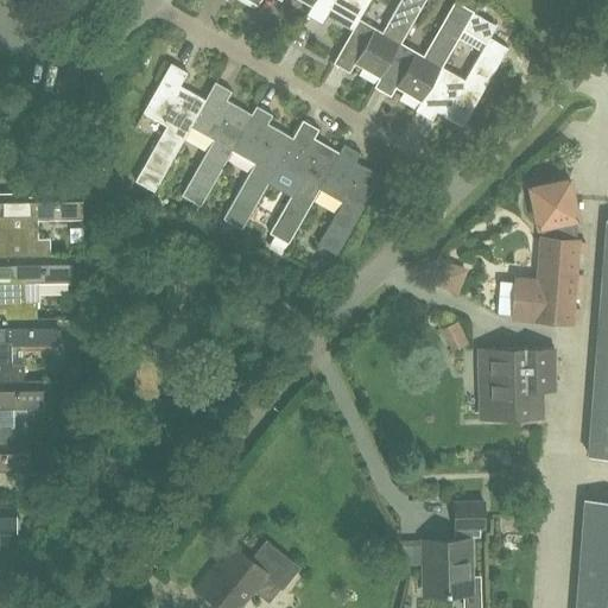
[(360,19),(369,0),(315,0),(311,6),(306,16),(322,25),(328,16),(353,30),(359,19),(360,19)]
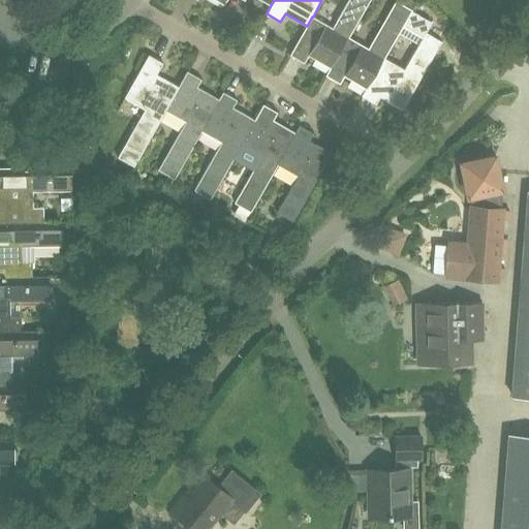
[(348,37),(369,0),(348,0),(333,28),(313,17),(312,17),(307,26),(289,55),(304,63),(308,56),(330,68),(331,68),(348,37)]
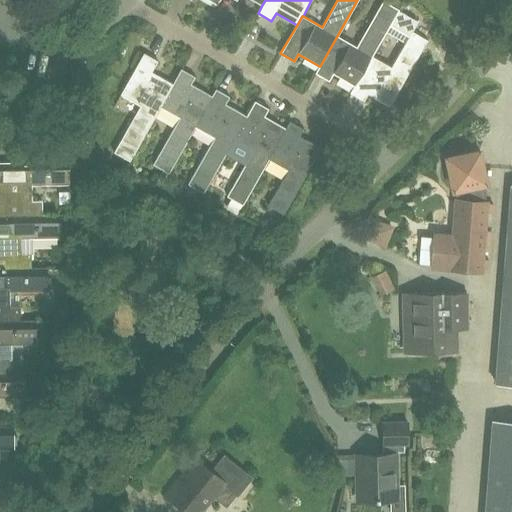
[(319,66),(315,73),(329,81),(333,73),(354,85),(372,56),(386,31),(398,9),(383,0),(356,47),(337,36),(320,66),(319,66)]
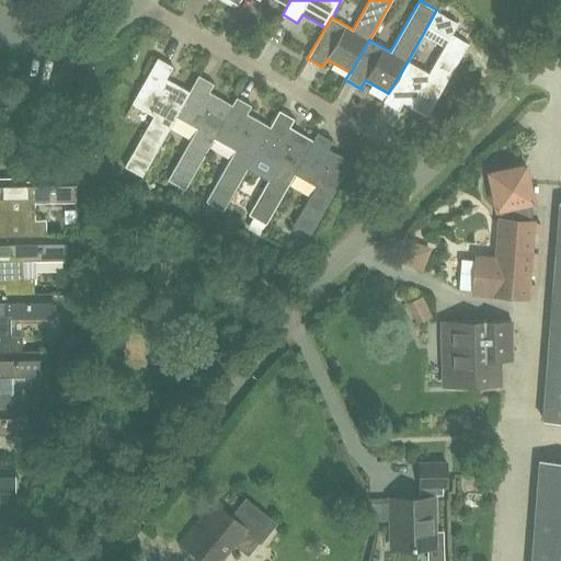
[(388,93),(384,102),(399,111),(403,102),(427,116),(468,44),(451,34),(458,23),(436,11),(437,10),(436,10),(423,34),(444,46),(428,73),(408,61),(388,93)]
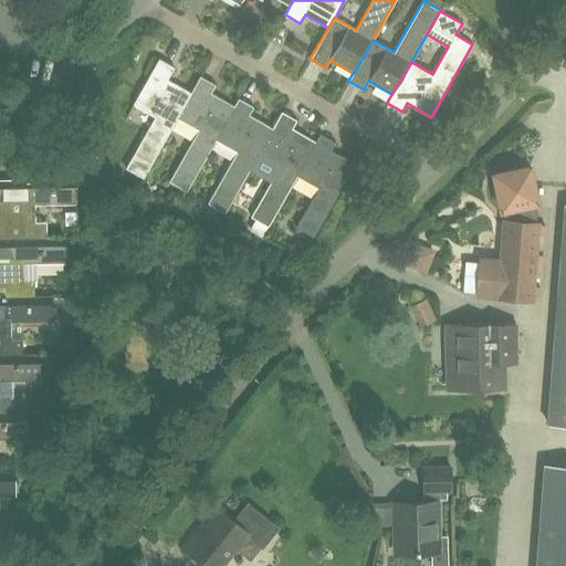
[(191,93),(190,93),(167,80),(175,67),(159,59),(134,104),(156,117),(126,168),(144,178),(178,118),(177,117),(191,93)]
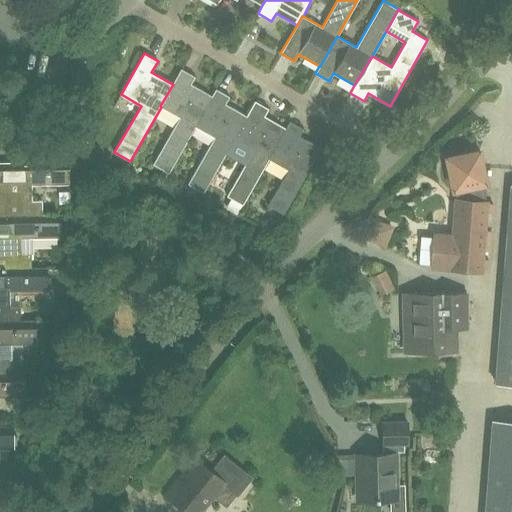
[(212,97),(211,96),(191,84),(195,77),(181,69),(172,84),(173,84),(160,106),(161,107),(180,118),(153,164),(169,173),(195,127),(195,126),(212,97)]
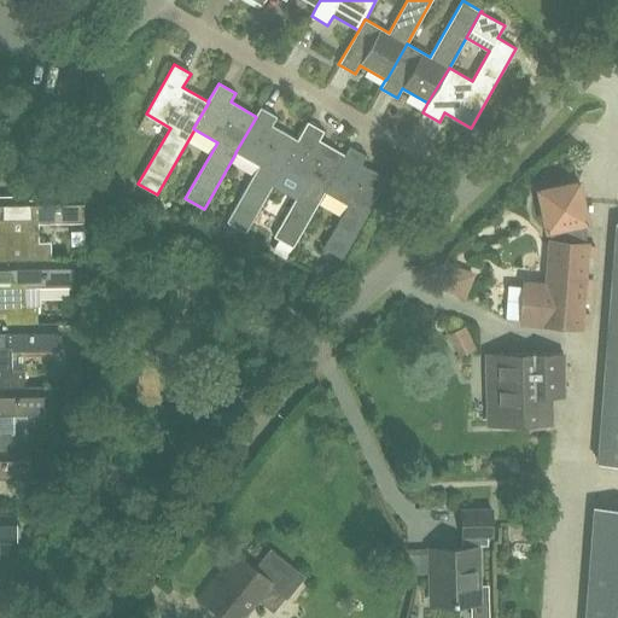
[(298,140),(297,140),(272,126),(278,117),(261,108),(255,116),(256,117),(235,152),(235,153),(258,167),(227,222),(231,225),(225,235),(239,244),(273,185),(283,168),(298,140)]
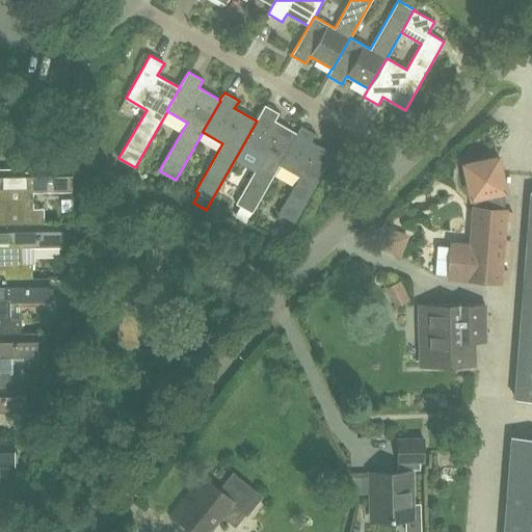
[(297,134),(296,133),(274,121),(280,113),(265,105),(256,121),(257,121),(243,144),(235,159),(255,170),(236,204),(253,213),(280,165),(280,164),(297,134)]
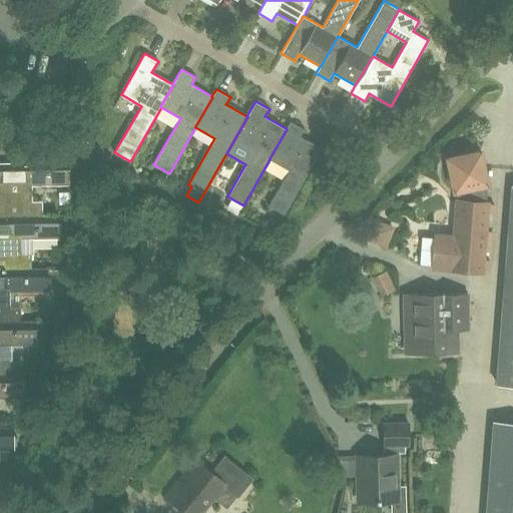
[(270,158),(270,159),(289,169),(268,205),(284,214),(322,148),(300,136),(304,129),(290,121),(286,128),(287,129),(270,158)]
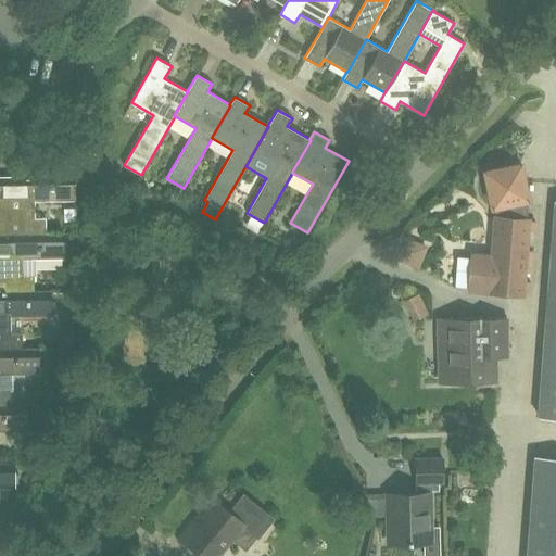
[(19,234),(46,234),(46,218),(34,218),(34,202),(75,201),(74,175),(0,176),(0,218),(19,219),(19,234)]
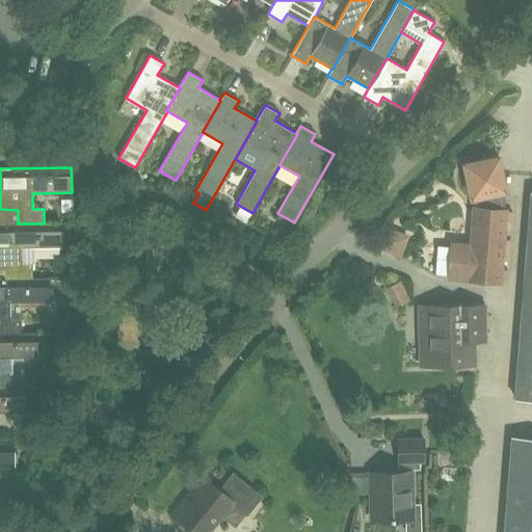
[(531,191),(531,192),(514,398),(531,399),(531,191)]
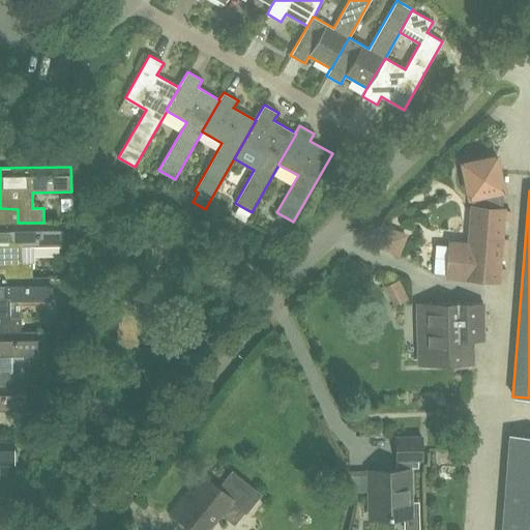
[(447,275),(467,276),(497,280),(503,209),(472,206),(469,246),(449,244),(447,275)]
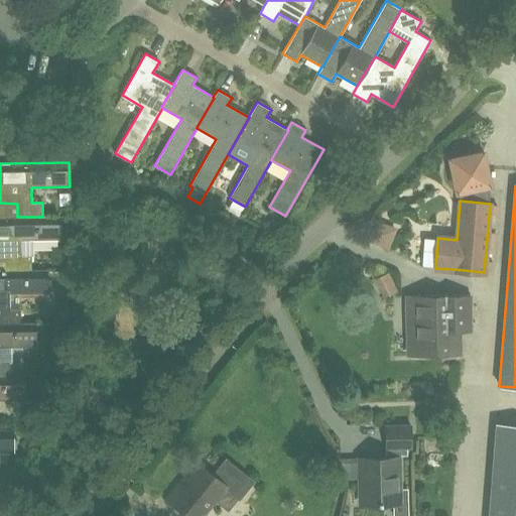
[(6,270),(31,270),(31,256),(20,256),(20,241),(58,240),(57,216),(42,217),(17,217),(0,217),(0,256),(6,257),(6,270)]
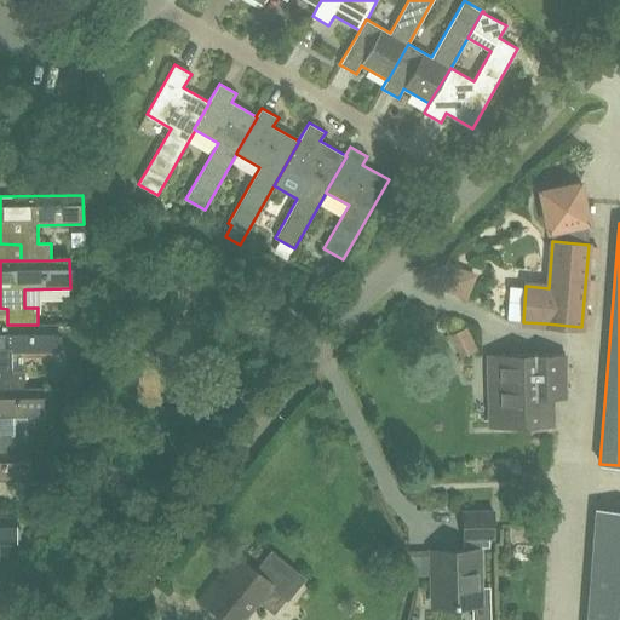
[(468,271),(449,264),(440,288),(458,296),(468,271)]
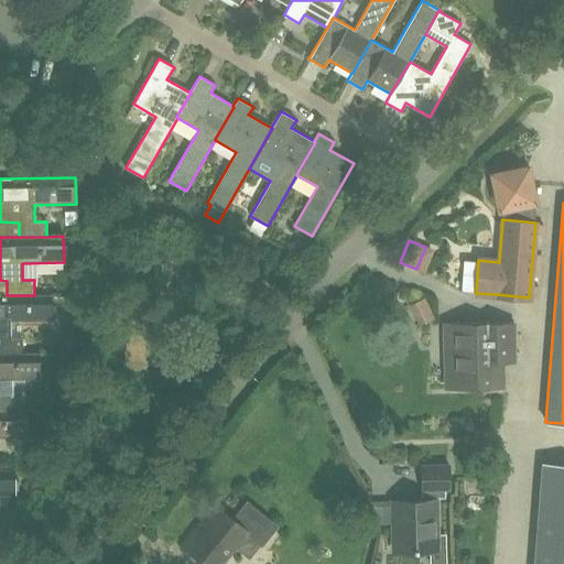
[(0,353),(22,354),(22,338),(10,338),(10,322),(52,321),(51,294),(34,295),(7,295),(0,295),(0,353)]
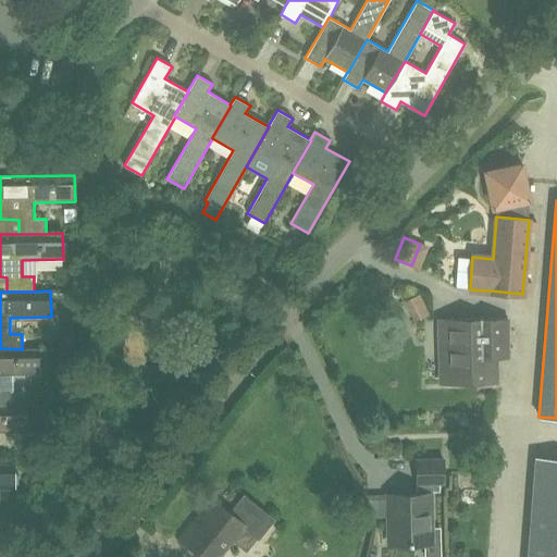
[(420,294),(404,300),(415,322),(430,314),(420,294)]
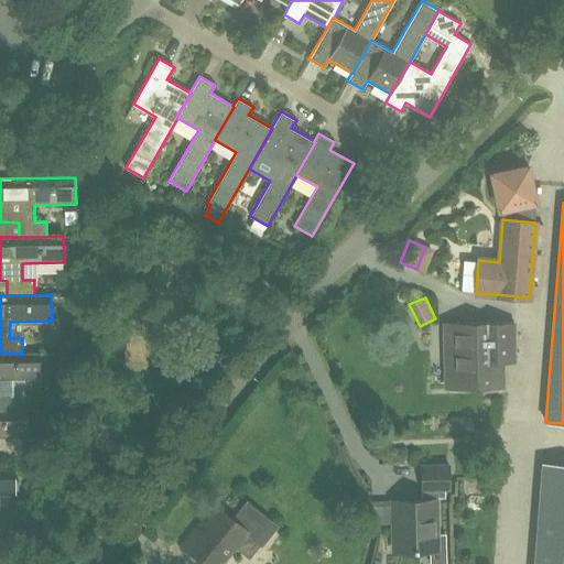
[(502,388),(501,361),(514,360),(513,322),(445,323),(446,389),(502,388)]
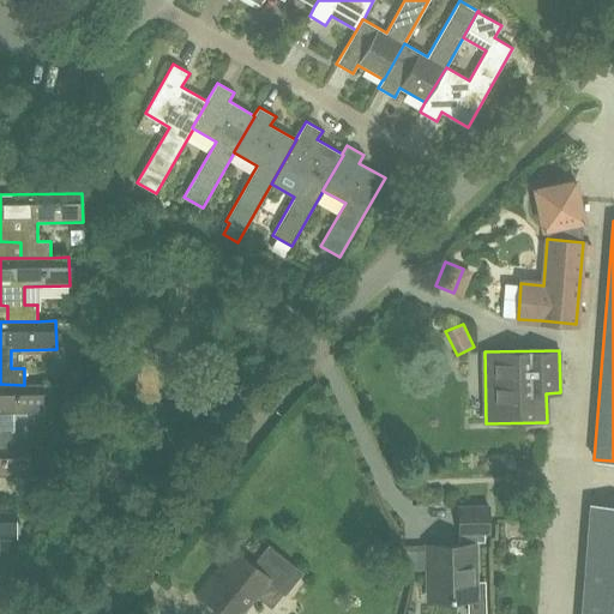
[(0,447),(11,449),(11,432),(0,431),(0,413),(42,413),(42,384),(24,385),(0,384),(0,447)]
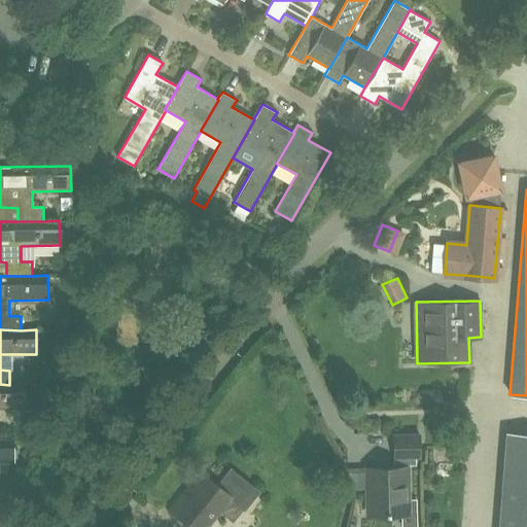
[(0,409),(25,409),(25,384),(9,385),(0,384),(0,409)]
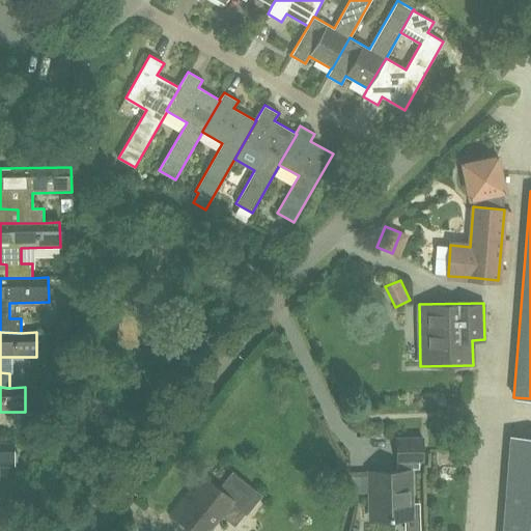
[(530,530),(530,436),(511,435),(503,530),(530,530)]
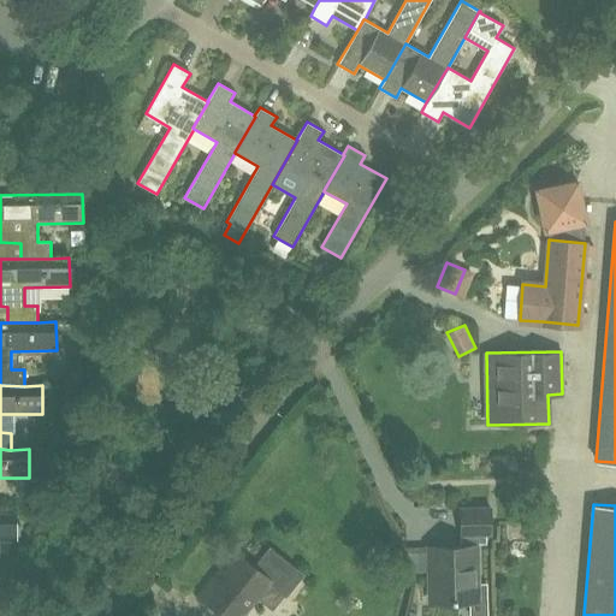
[(491,533),(490,508),(461,509),(461,534),(461,546),(428,548),(430,602),(478,600),(475,534),(491,533)]
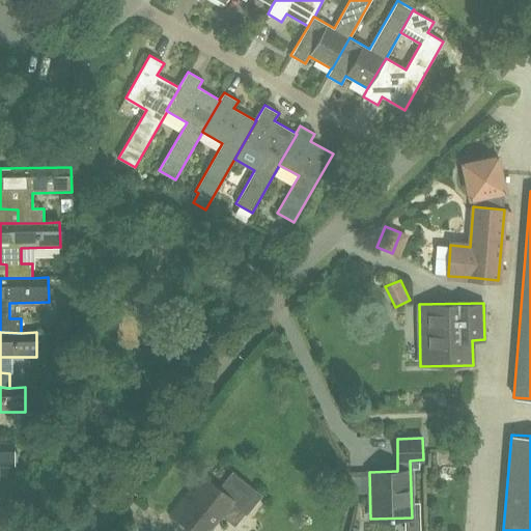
[(0,467),(14,467),(14,442),(0,442),(0,467)]
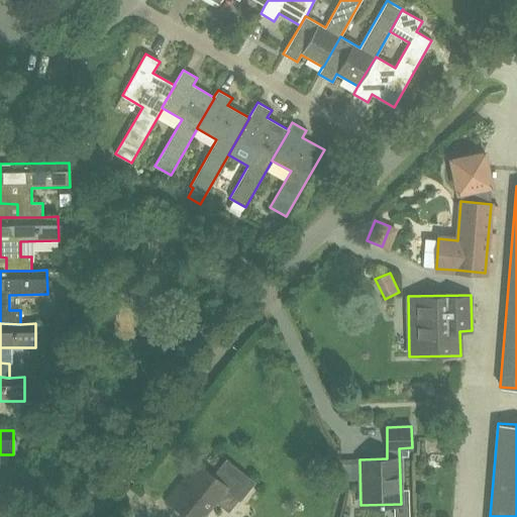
[(189,516),(201,516),(225,488),(239,499),(252,482),(226,460),(213,476),(201,466),(183,489),(179,486),(169,500),(189,516)]
